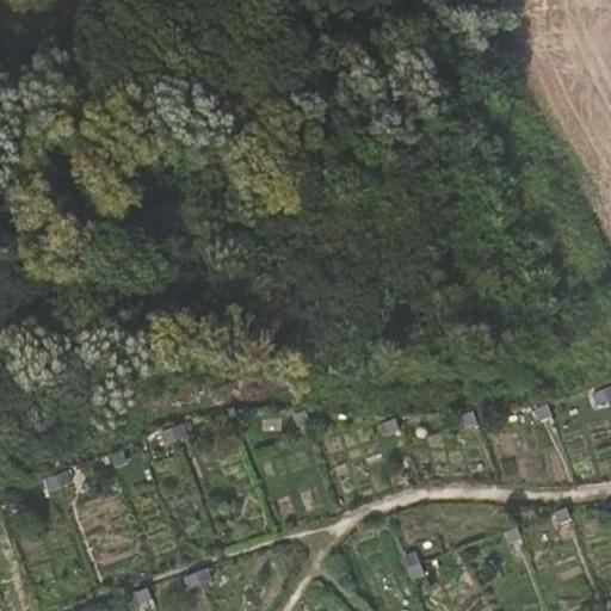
[(610,401),(610,387),(591,395),(596,407),(610,401)]
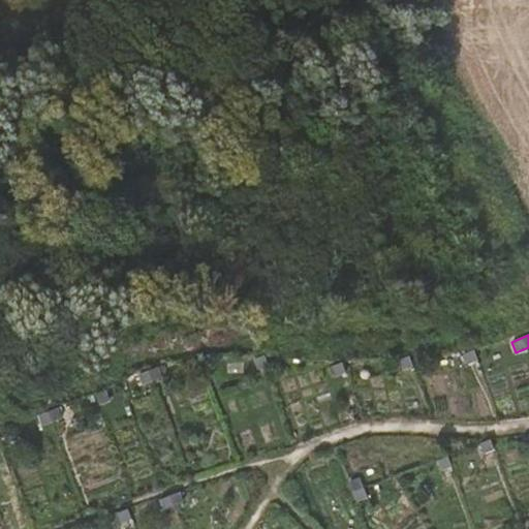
[(478,361),(474,351),(464,354),(467,364),(478,361)]
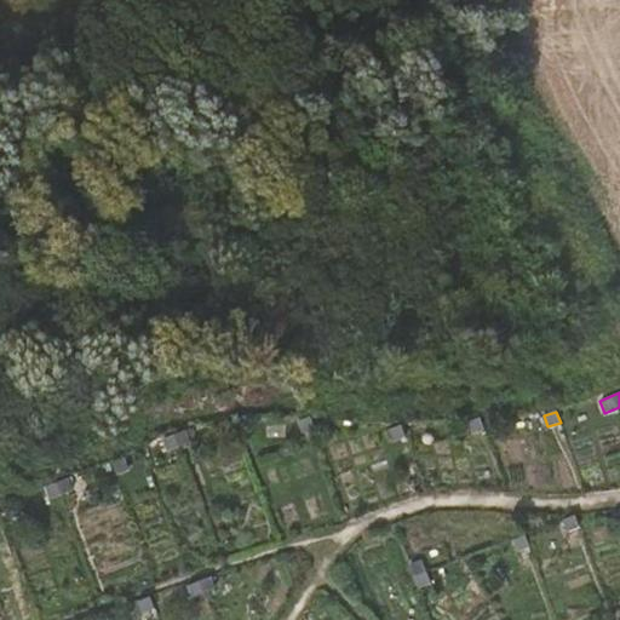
[(316,428),(311,417),(298,422),(302,432),(316,428)]
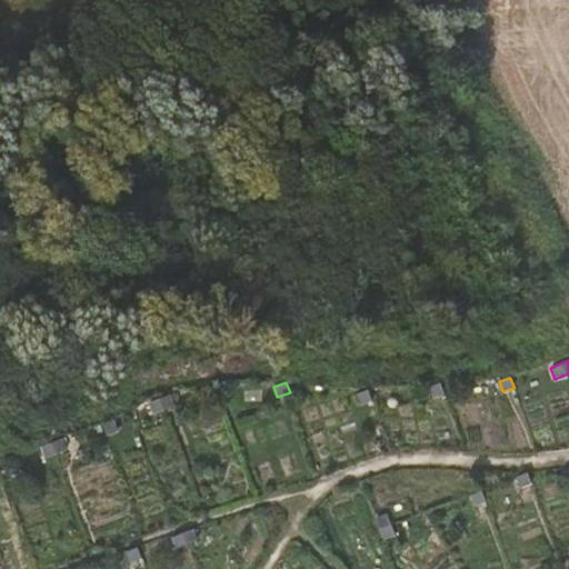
[(445,395),(440,383),(428,388),(432,399),(445,395)]
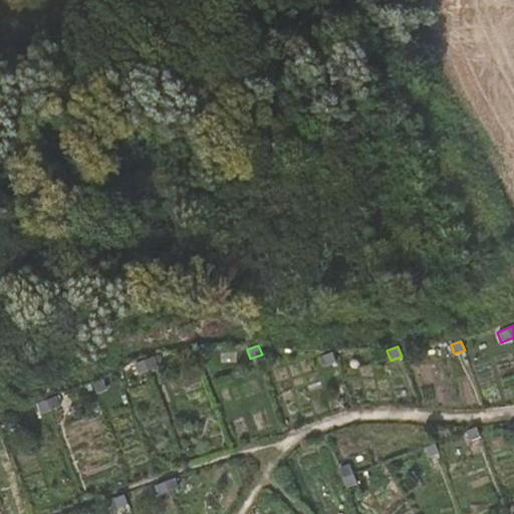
[(336,362),(333,352),(322,356),(325,366),(336,362)]
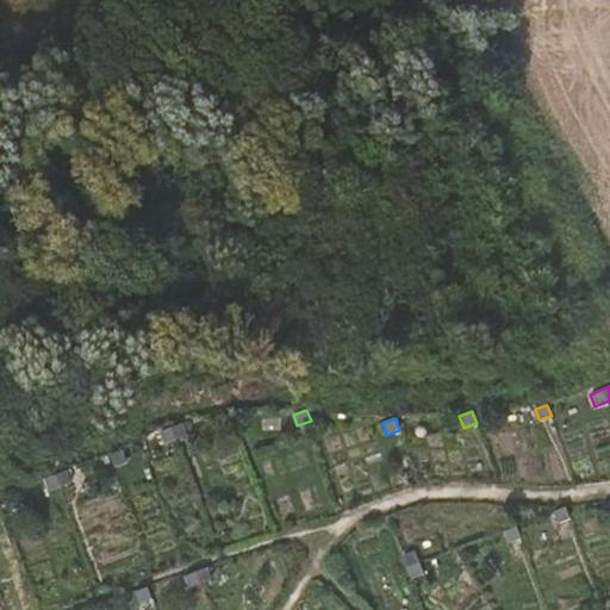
[(162,443),(188,436),(184,424),(159,433),(162,443)]
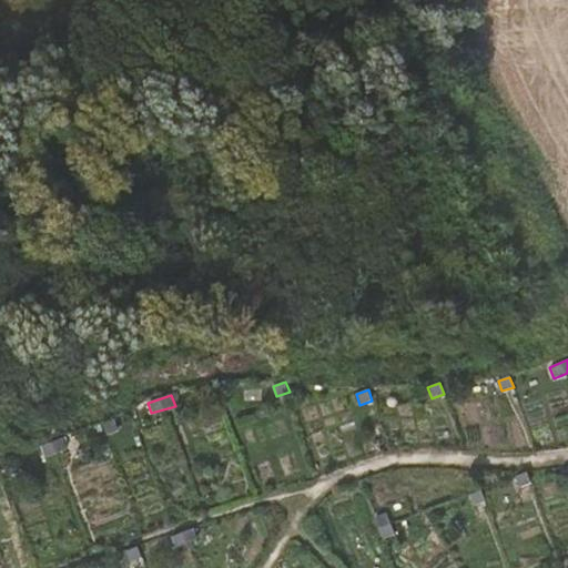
[(67,449),(62,438),(40,447),(44,458),(67,449)]
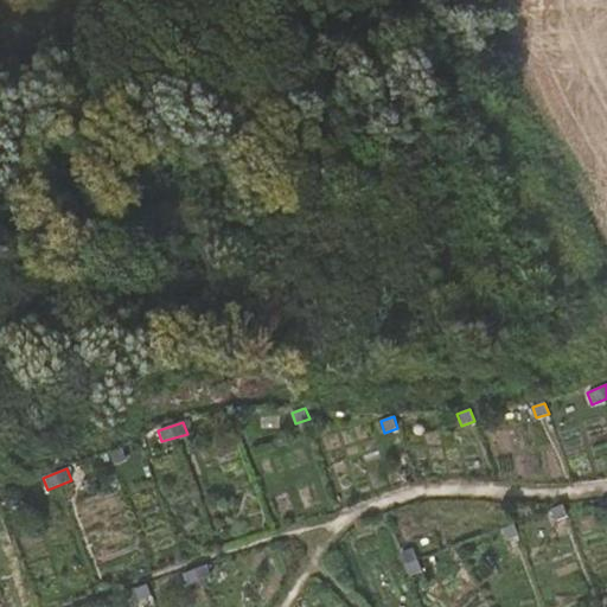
[(568,516),(563,504),(551,510),(556,522),(568,516)]
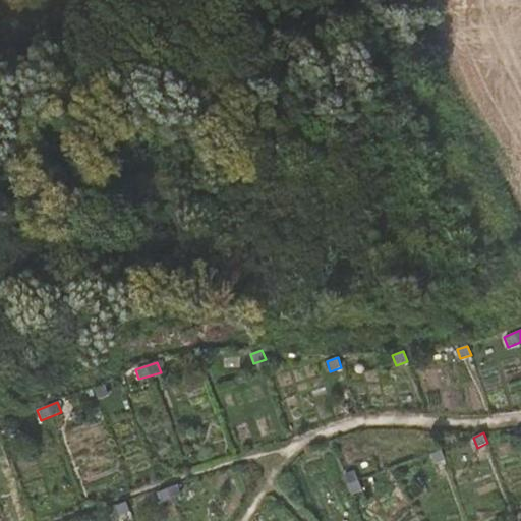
[(446,460),(442,451),(430,454),(435,464),(446,460)]
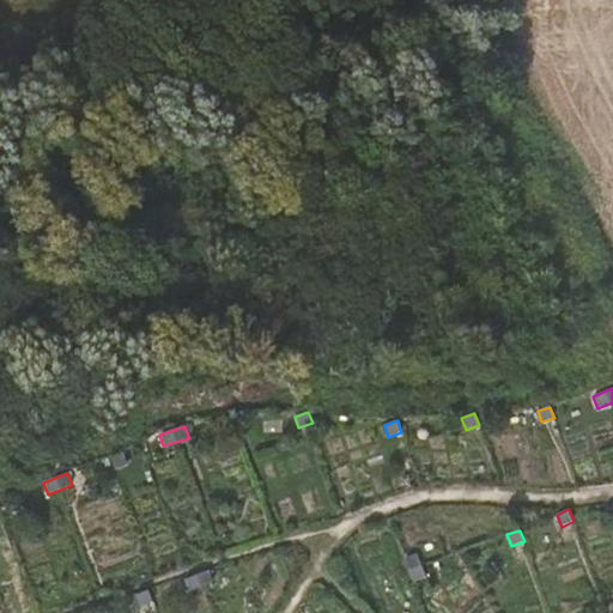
[(426,577),(418,554),(404,559),(413,583),(426,577)]
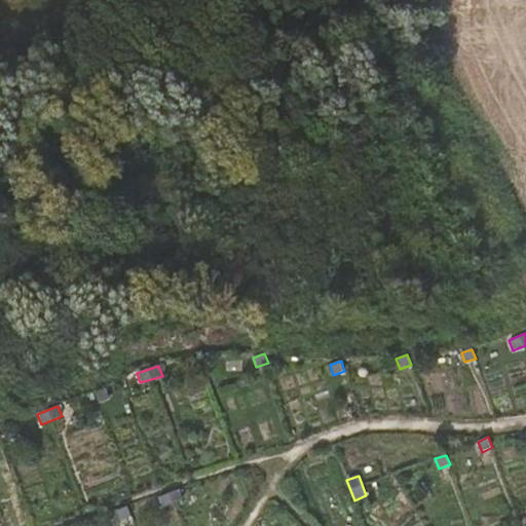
[(184,500),(180,489),(158,497),(162,508),(184,500)]
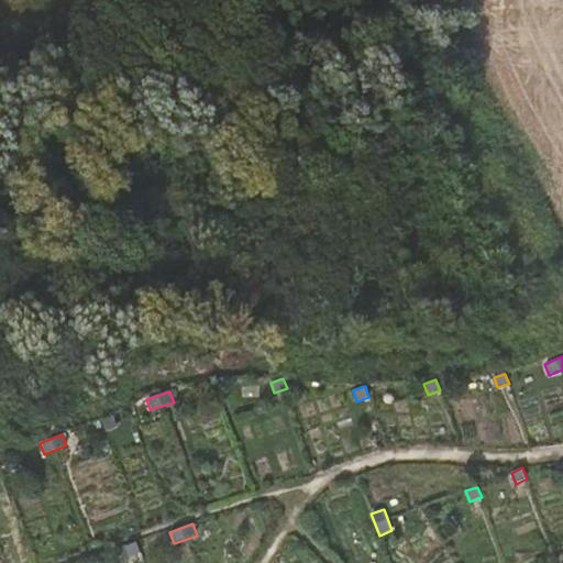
[(141,553),(136,542),(124,547),(130,558),(141,553)]
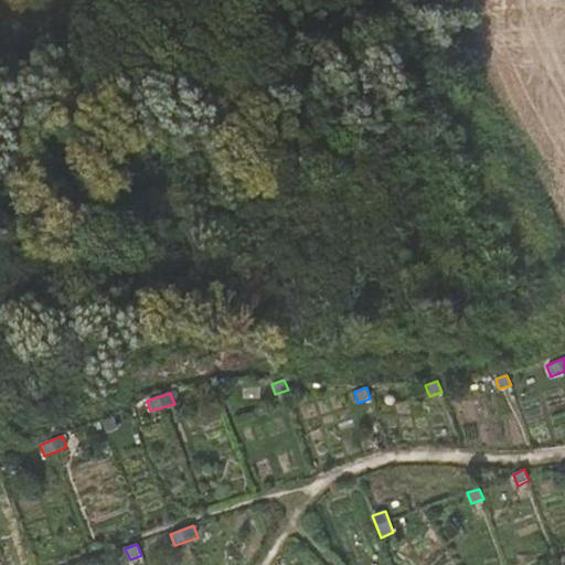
All buildings are outlined.
